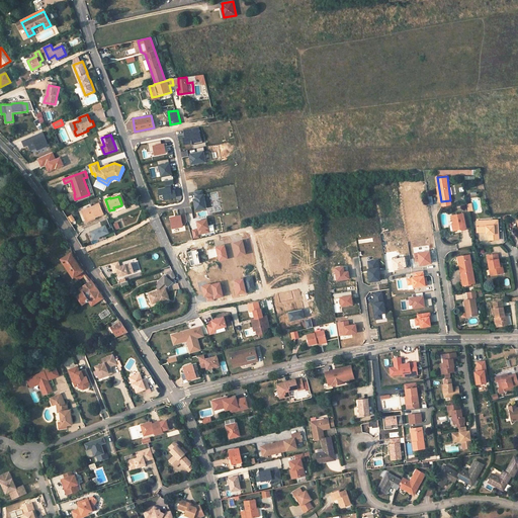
[(100,203),(82,210),(86,220),(95,216),(96,217),(104,213),(100,203)]
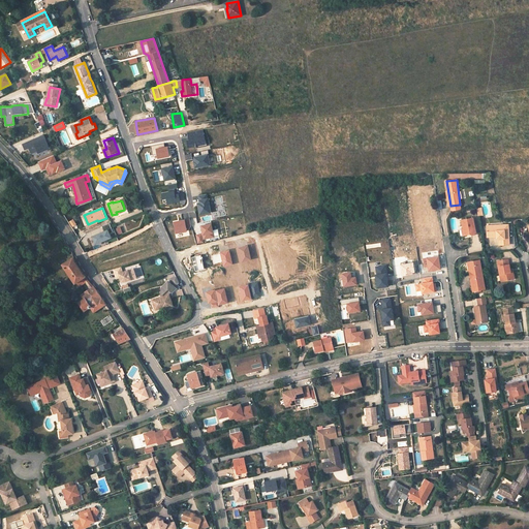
[(476,232),(473,217),(462,219),(464,228),(460,229),(462,236),(476,232)]
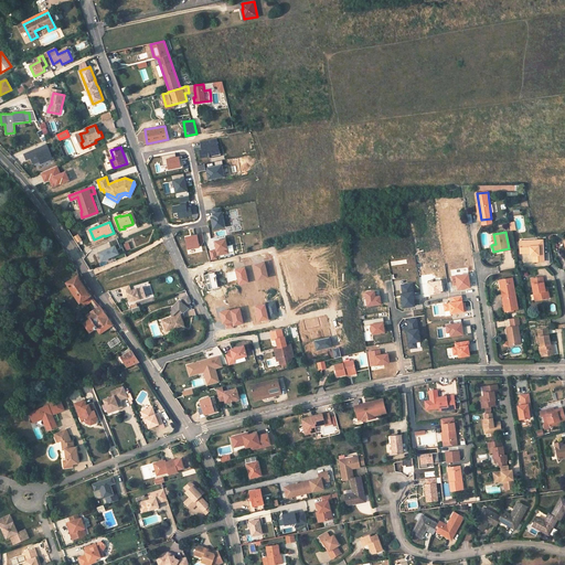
[(203,233),(185,236),(188,249),(200,247),(200,246),(201,246),(204,242),(203,233)]
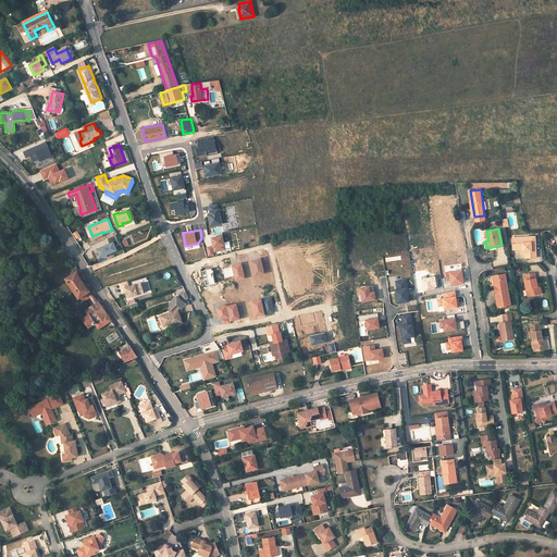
[(225,249),(223,235),(211,237),(212,246),(206,247),(208,257),(214,256),(213,251),(225,249)]
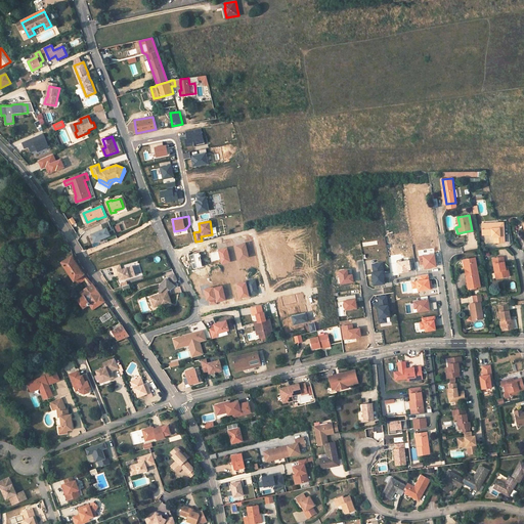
[(501,222),(484,223),(482,223),(483,229),(485,229),(485,234),(492,234),(494,234),(494,236),(495,243),(505,243),(504,227),(503,227),(501,222)]
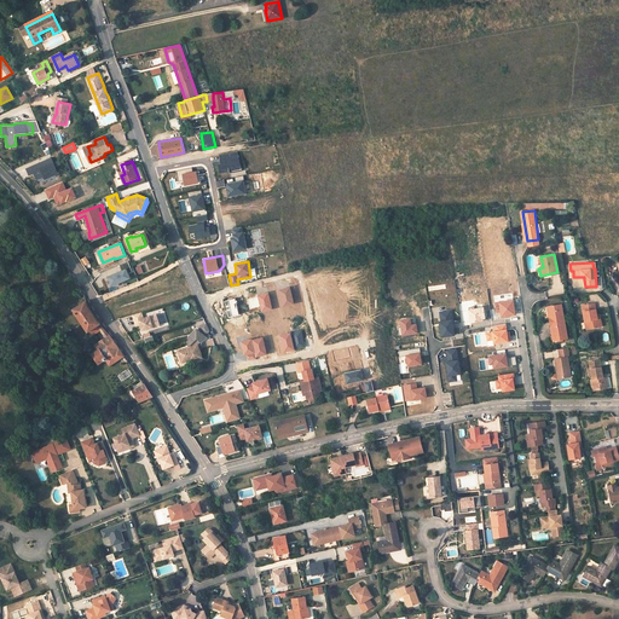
[(131,267),(110,275),(113,284),(133,278),(131,267)]
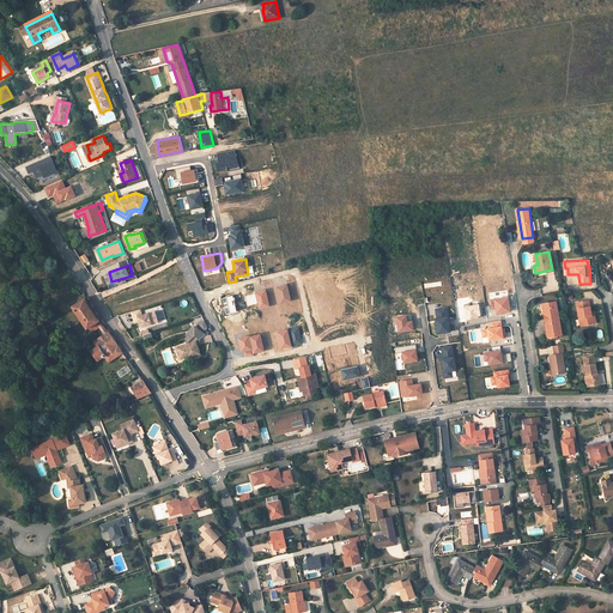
[(292,301),(287,284),(285,284),(275,287),(280,304),(292,301)]
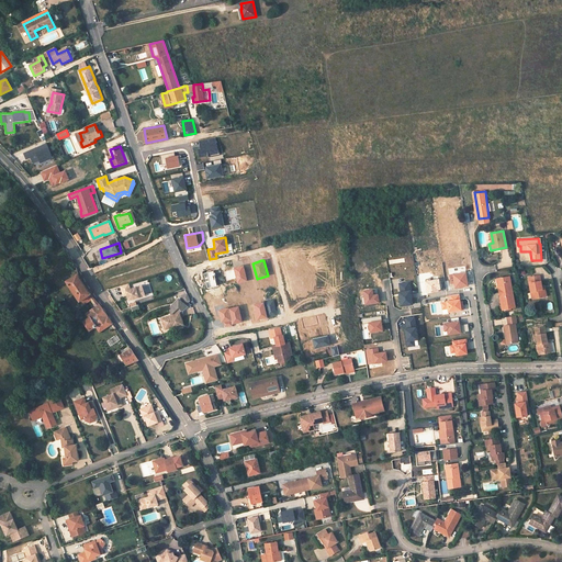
[(237,283),(247,281),(244,266),(234,268),(235,270),(236,278),(237,283)]
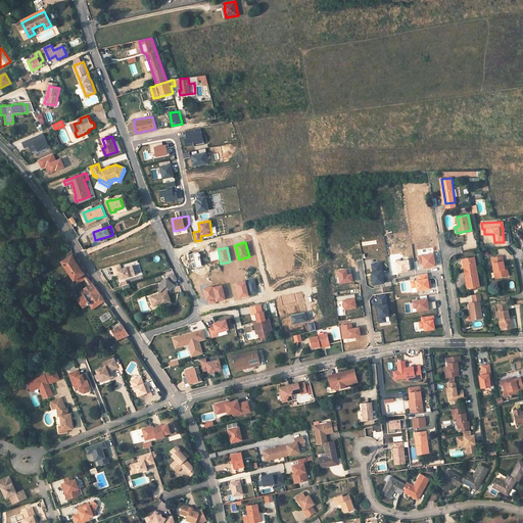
[(193,253),(189,254),(193,269),(202,266),(199,251),(193,253)]
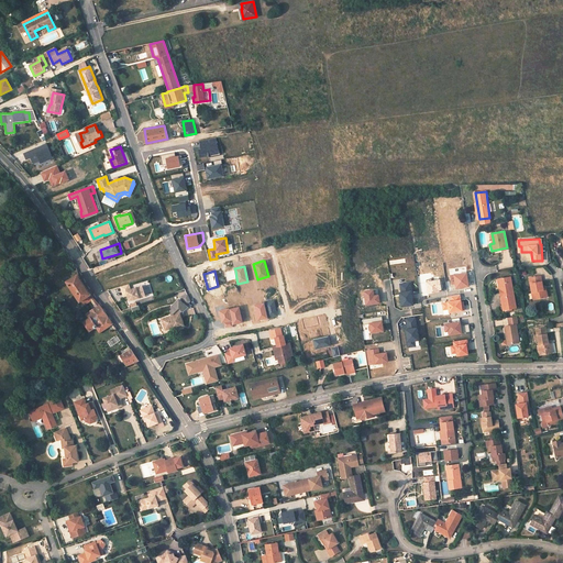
[(235,271),(225,273),(228,280),(236,278),(235,271)]
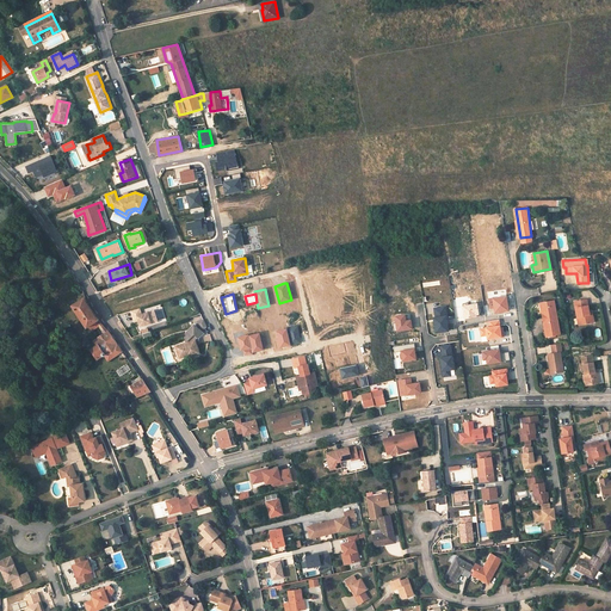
[(87,327),(99,319),(86,301),(86,296),(73,304),(87,327)]
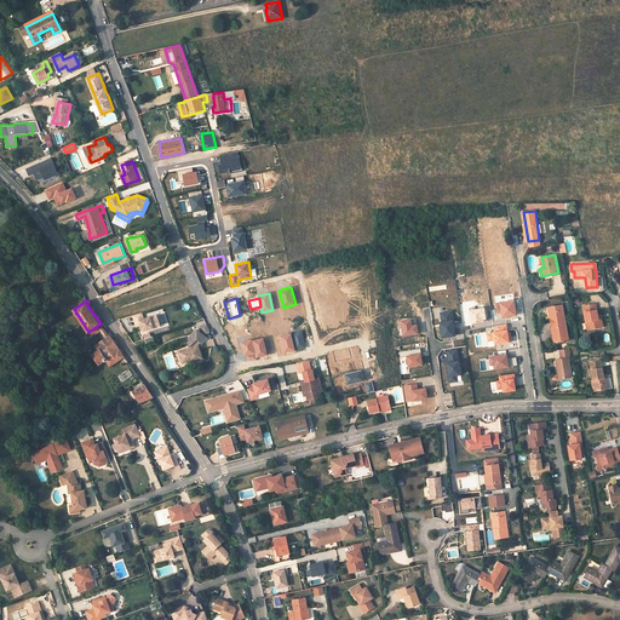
[(569,338),(563,304),(552,306),(554,317),(551,317),(552,327),(554,326),(556,336),(556,340),(569,338)]
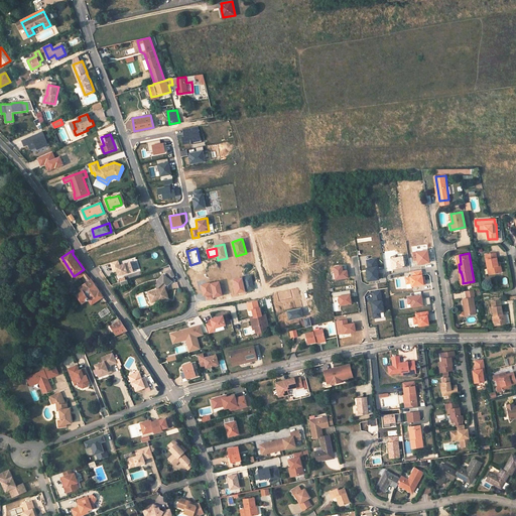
[(498,263),(496,253),(486,255),(488,268),(491,267),(492,274),(502,272),(501,266),(498,266),(498,263)]
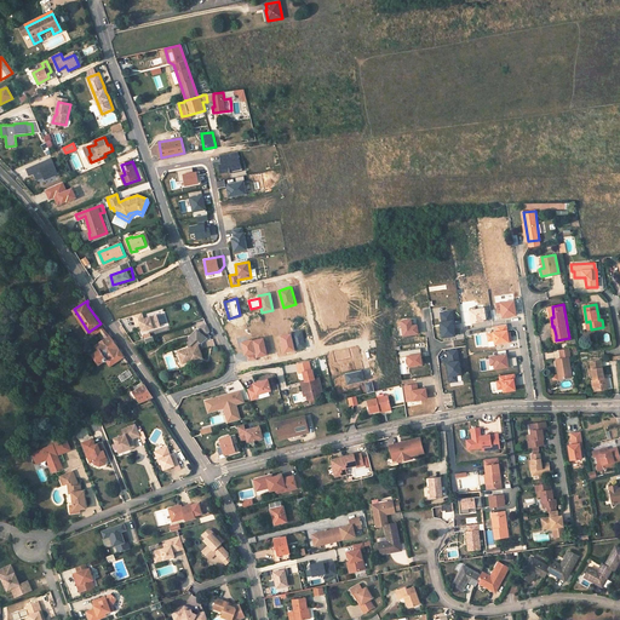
[(158,327),(154,316),(141,321),(139,315),(130,317),(133,328),(138,327),(139,332),(158,327)]
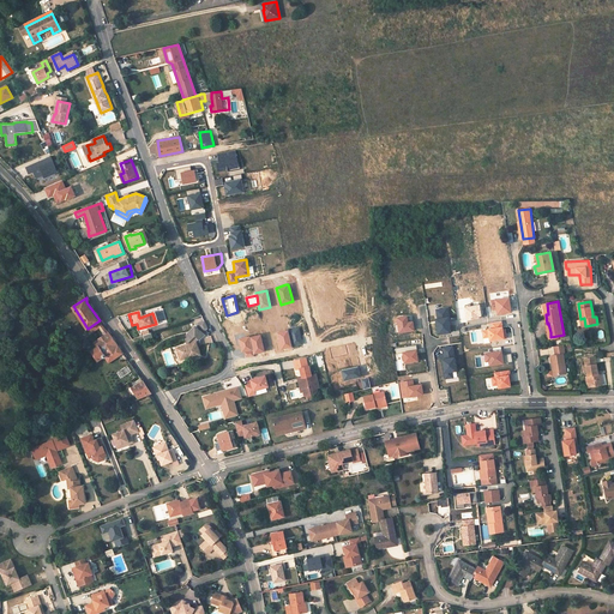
[(100,327),(104,335),(109,332),(102,324),(100,320),(88,329),(91,333),(100,327)]
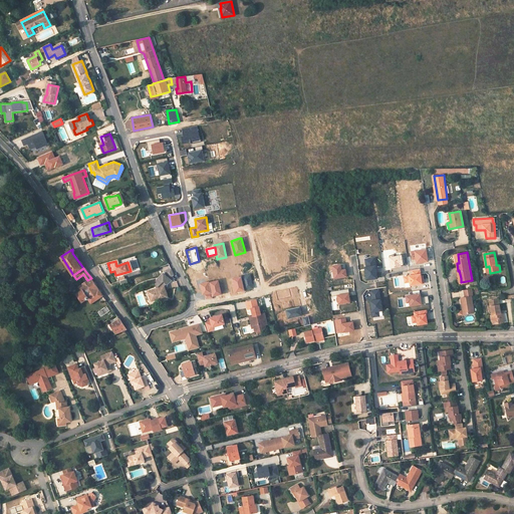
[(159,300),(168,297),(164,286),(170,281),(163,274),(157,281),(157,282),(157,287),(158,289),(148,292),(151,301),(158,299),(159,300)]
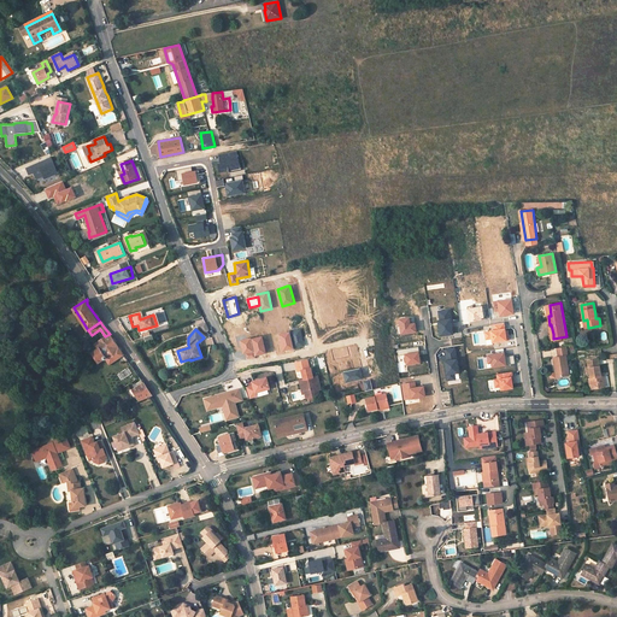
[(305,346),(300,329),(291,330),(294,348),(303,346),(305,346)]
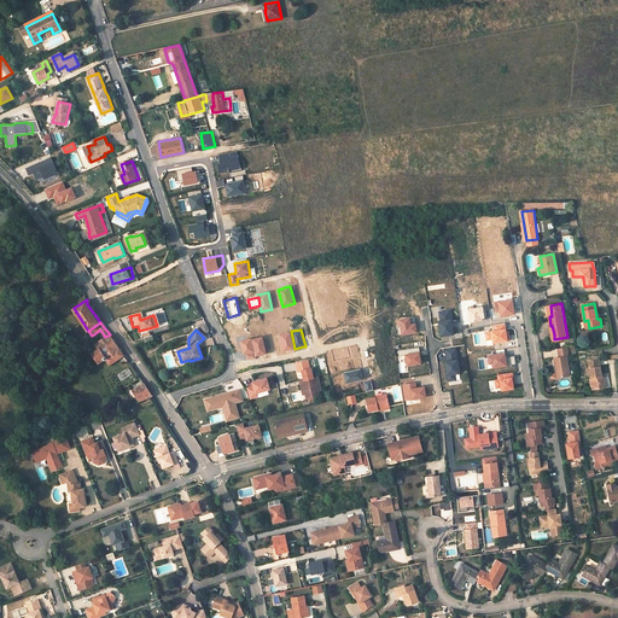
[(290,332),(280,334),(284,351),(286,351),(295,349),(290,332)]
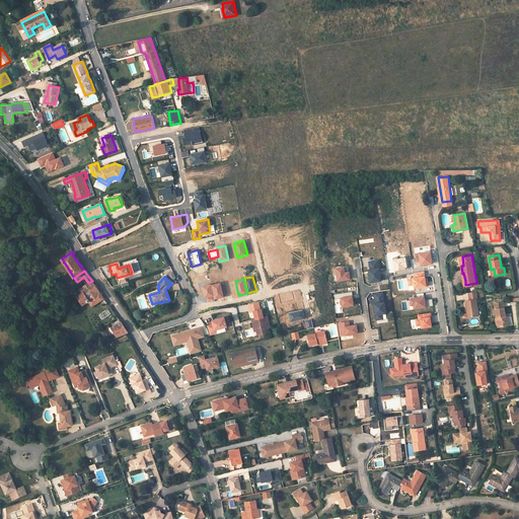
[(88,283),(81,288),(83,292),(77,296),(83,305),(88,301),(92,306),(104,298),(92,281),(88,283)]
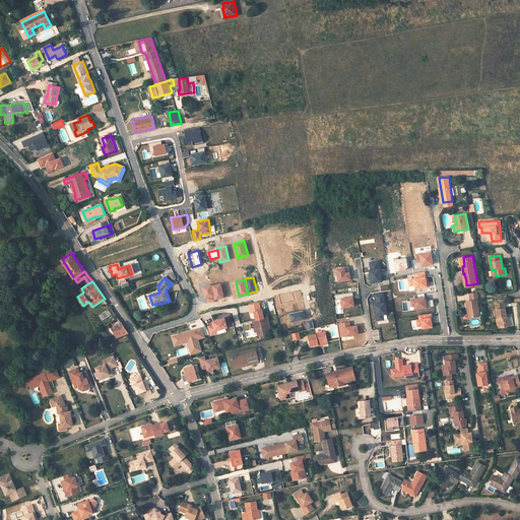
[(221,282),(212,284),(215,300),(222,298),(224,298),(221,282)]
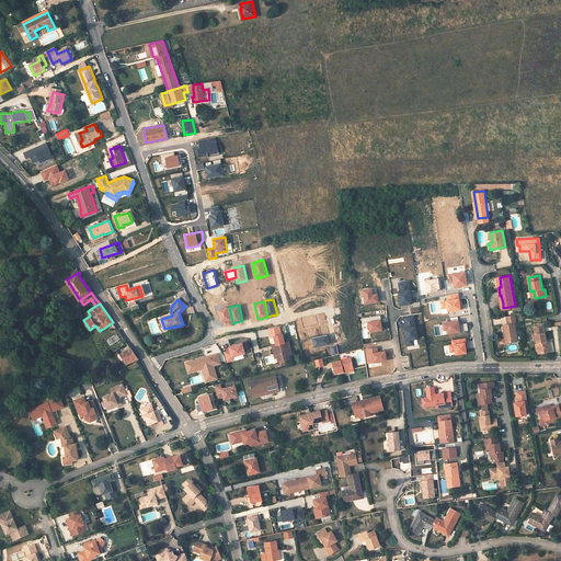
[(228,307),(218,309),(221,321),(221,322),(224,321),(225,327),(232,325),(228,307)]
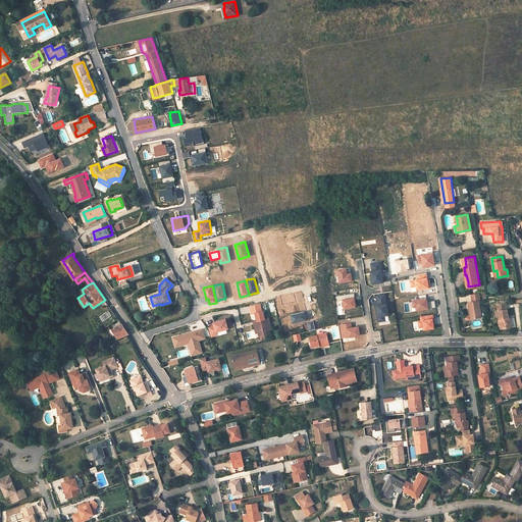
[(481,318),(478,302),(480,301),(479,294),(471,295),(472,303),(468,303),(470,315),(466,316),(465,318),(465,319),(466,320),(481,318)]
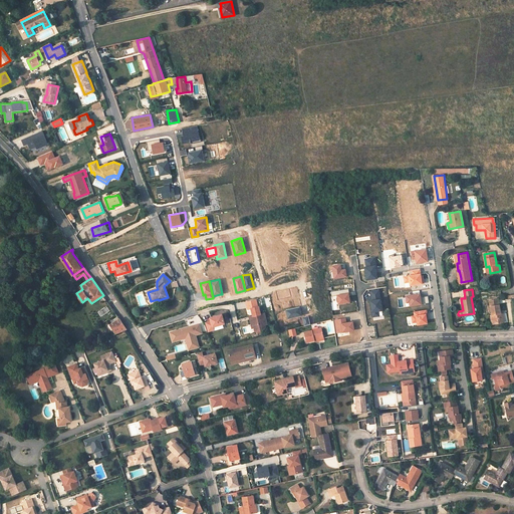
[(500,311),(498,299),(489,300),(492,315),(490,315),(492,324),(504,322),(503,313),(501,313),(500,311)]
